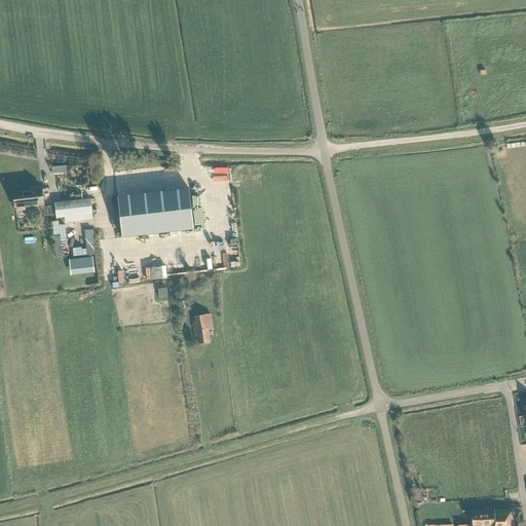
[(41,188),(13,191),(14,207),(43,204),(41,188)]
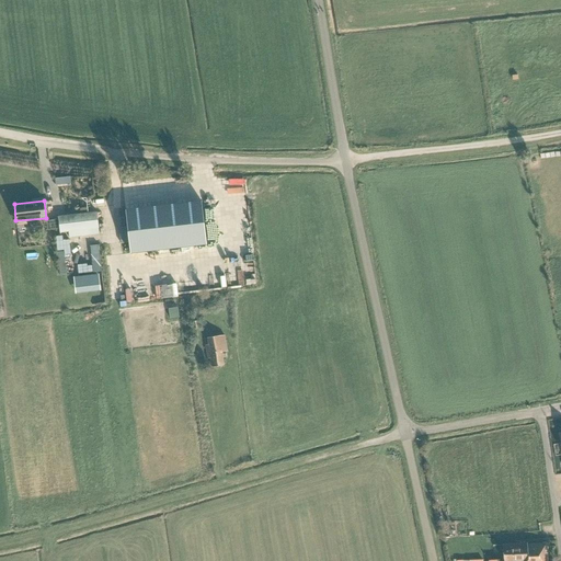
[(202,201),(126,210),(130,253),(206,244),(202,201)]
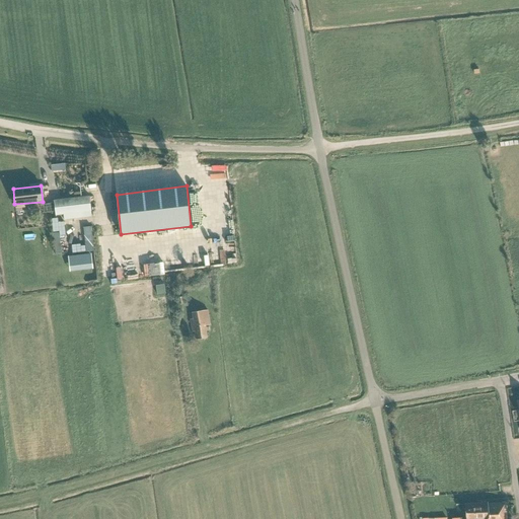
[(90,217),(90,211),(88,197),(53,201),(55,215),(62,214),(63,220),(90,217)]
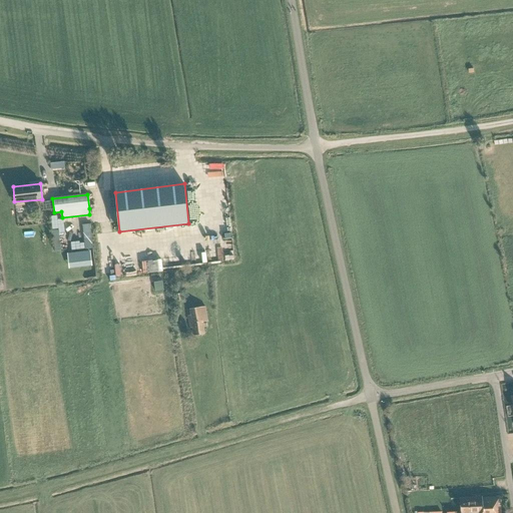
[(63,220),(56,220),(56,234),(64,234),(63,220)]
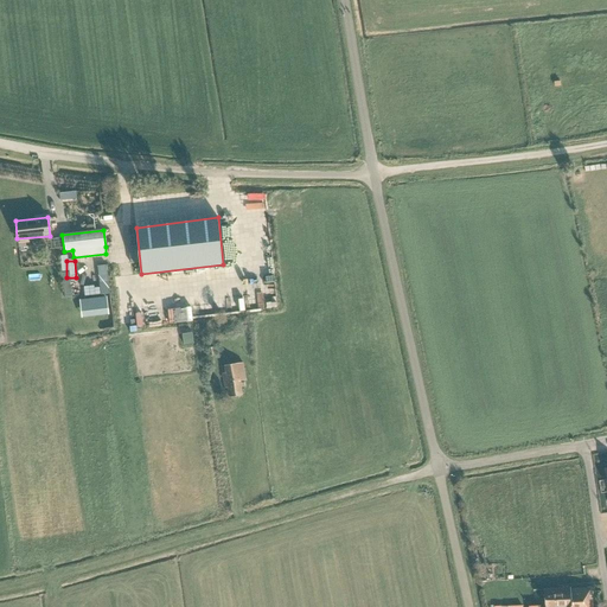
[(107,264),(97,266),(101,294),(110,293),(107,264)]
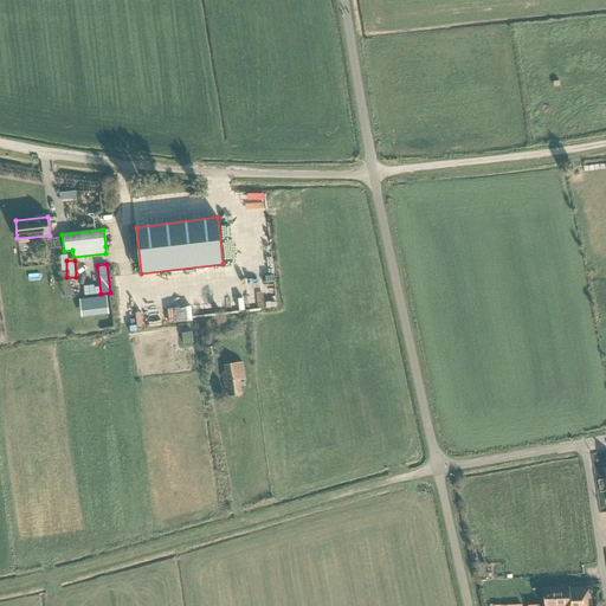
[(107,296),(85,298),(86,308),(94,307),(95,311),(108,310),(107,296)]
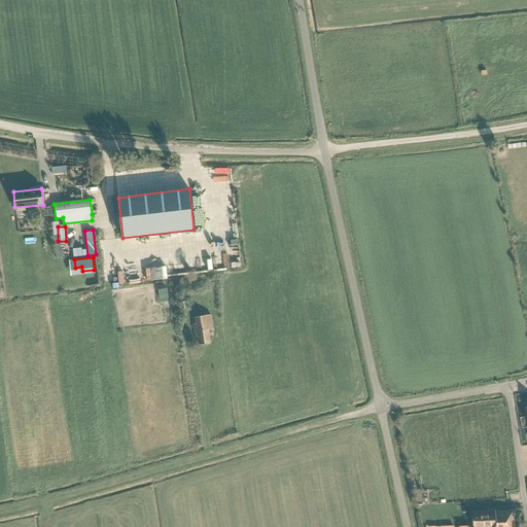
[(195,336),(197,336),(199,345),(210,343),(208,329),(213,328),(210,314),(195,316),(196,322),(191,323),(195,336)]
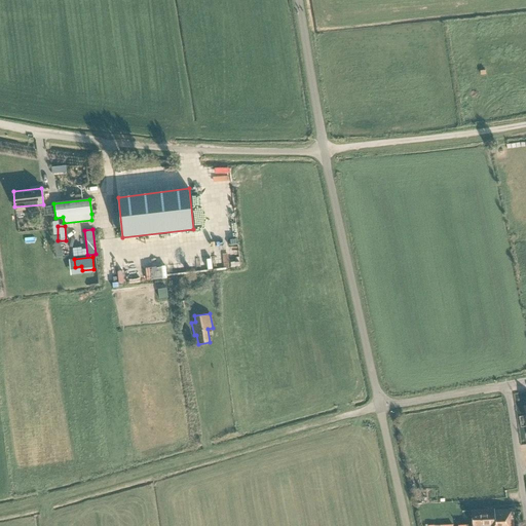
[(493,510),(470,512),(471,525),(512,525),(512,510),(493,512),(493,510)]
